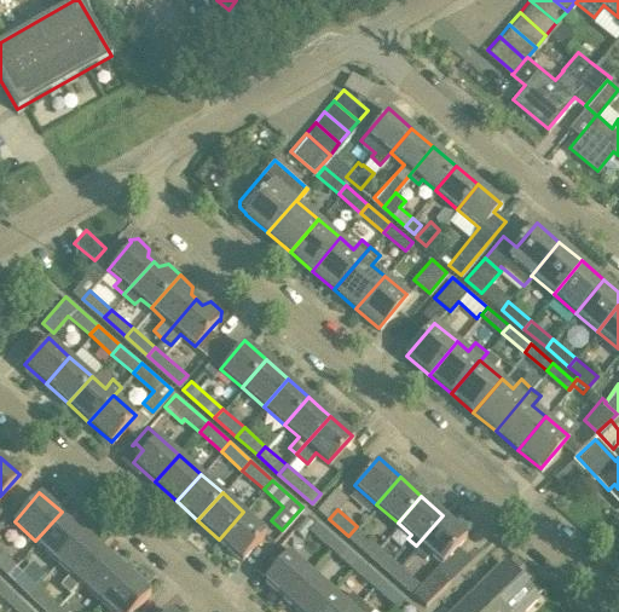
[(58,561),(84,532),(62,512),(35,541),(58,561)]
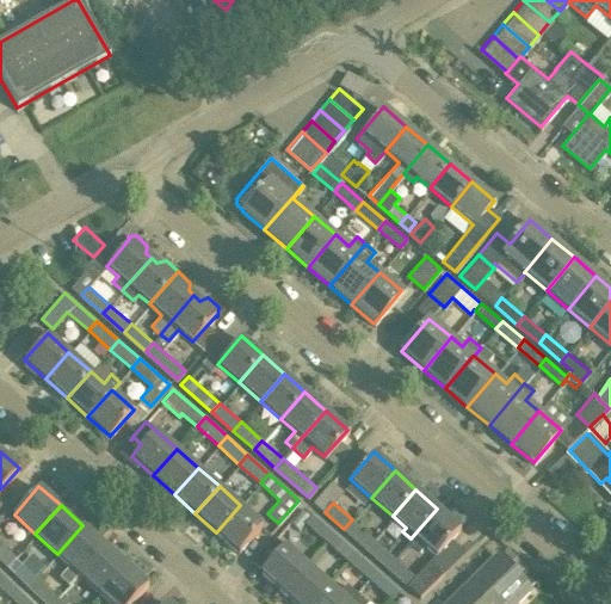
[(240,505),(216,532),(238,552),(261,524),(240,505)]
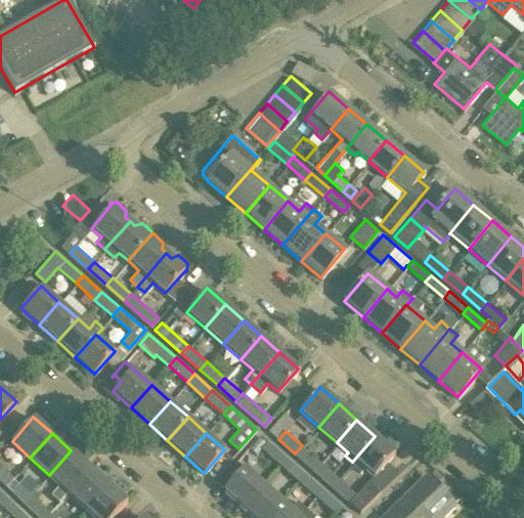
[(374,475),(393,452),(375,436),(352,462),(360,470),(363,466),(374,475)]
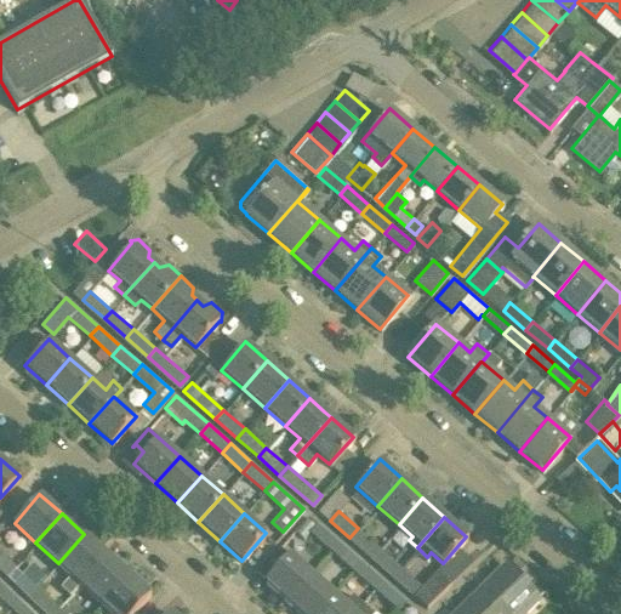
[(339,541),(317,521),(309,528),(332,549),(339,541)]
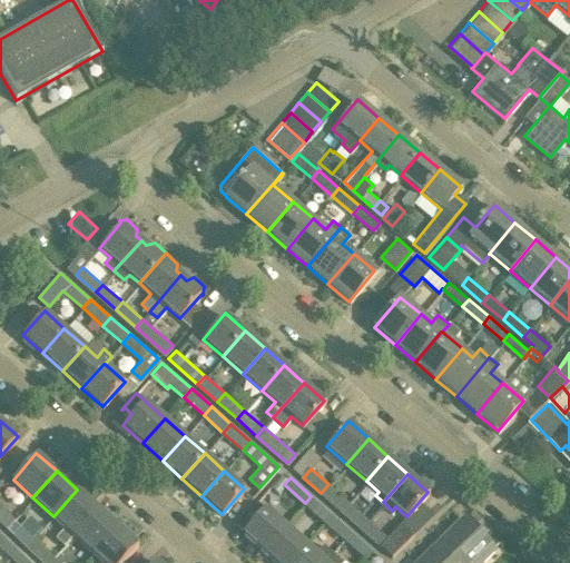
[(341,510),(349,501),(328,484),(321,493),(341,510)]
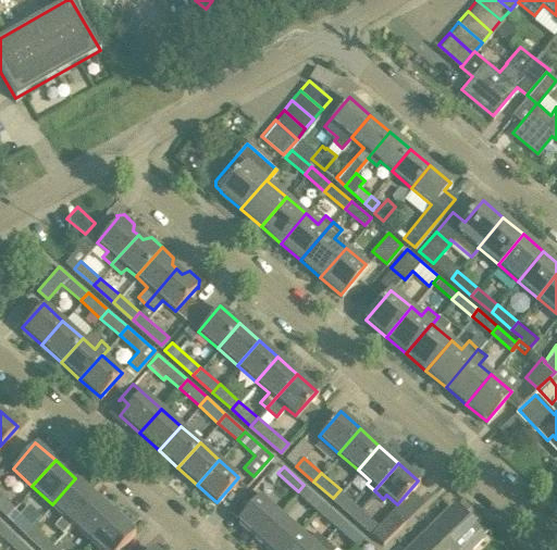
[(72,522),(95,496),(75,478),(52,504),(62,513),(53,523),(62,530),(71,521),(72,522)]
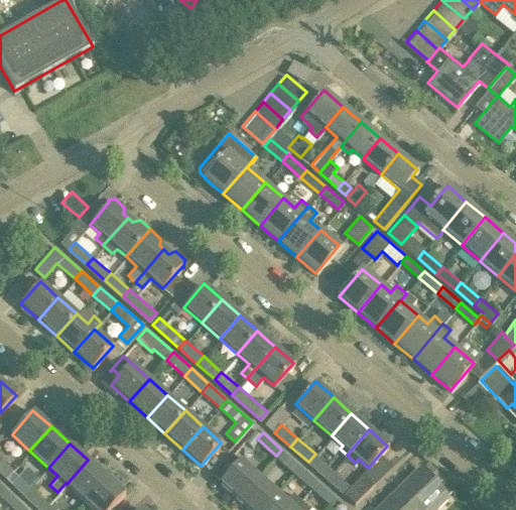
[(293,472),(299,466),(281,450),(276,456),(293,472)]
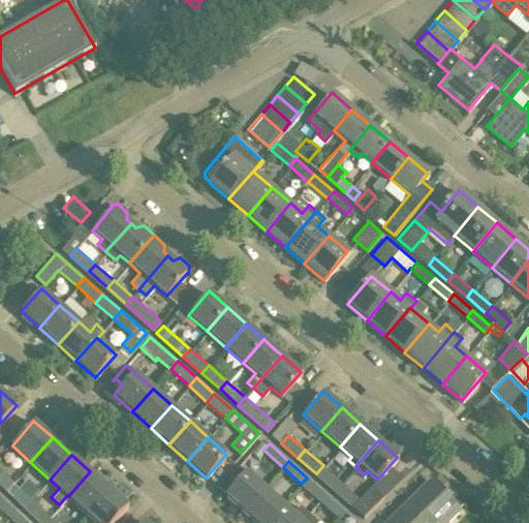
[(335,490),(342,482),(323,465),(316,473),(335,490)]
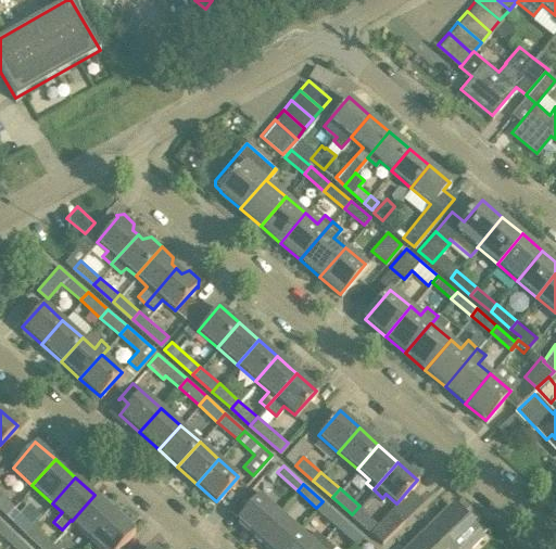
[(0,507),(7,513),(14,505),(0,492),(0,507)]
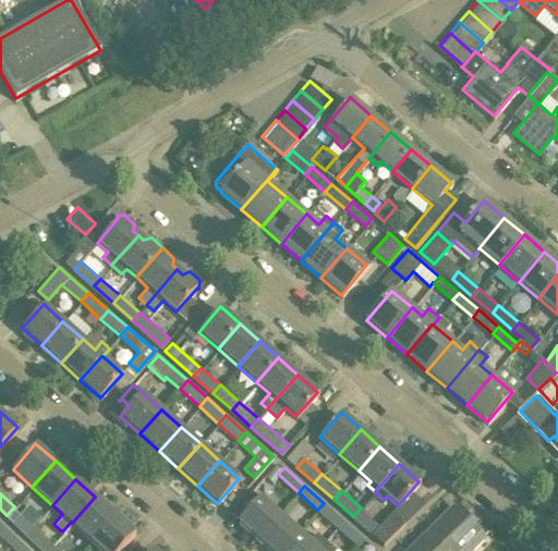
[(92,540),(114,514),(95,497),(72,523),(92,540)]
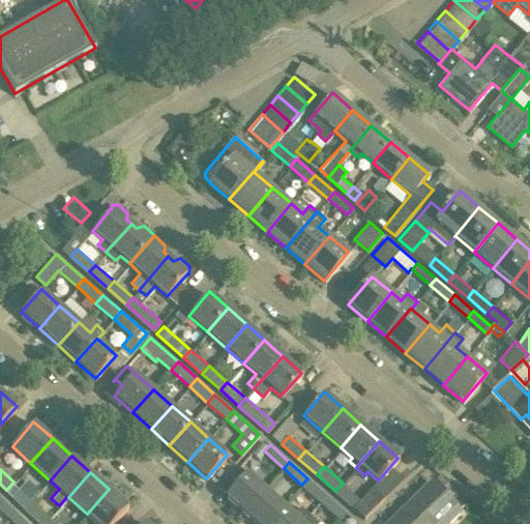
[(244,512),(265,489),(246,472),(226,495),(244,512)]
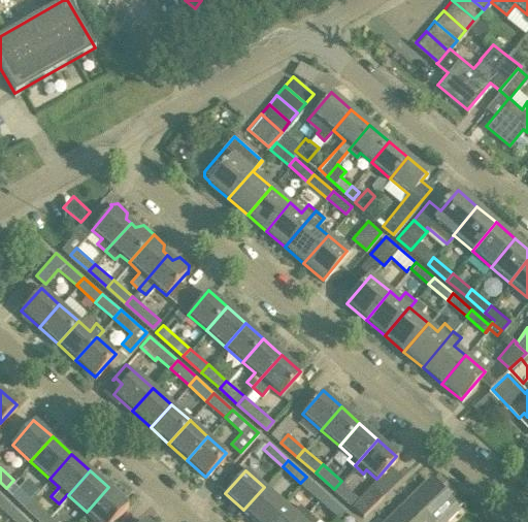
[(319,499),(324,493),(306,477),(300,483),(319,499)]
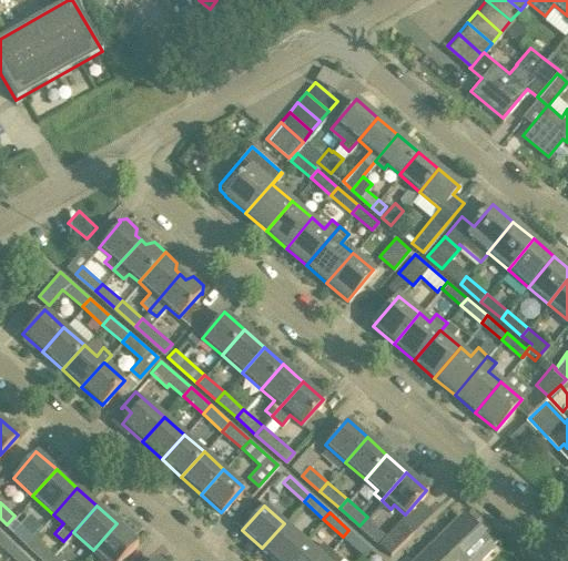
[(438,536),(463,560),(476,560),(493,546),(462,513),(438,536)]
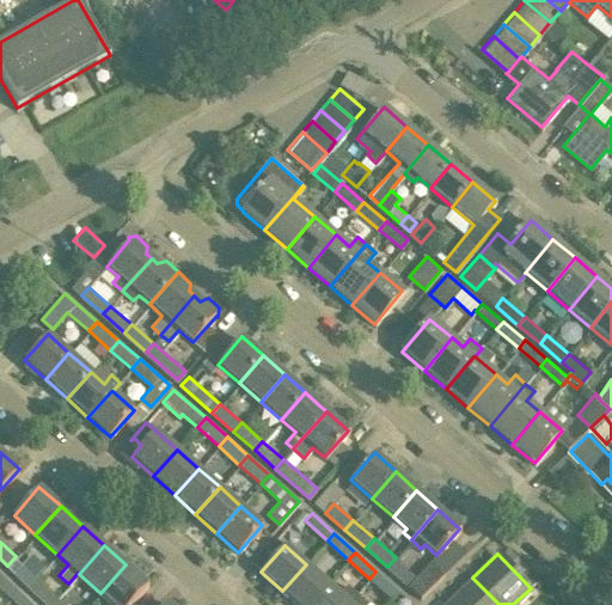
[(28,586),(36,576),(16,556),(7,566),(28,586)]
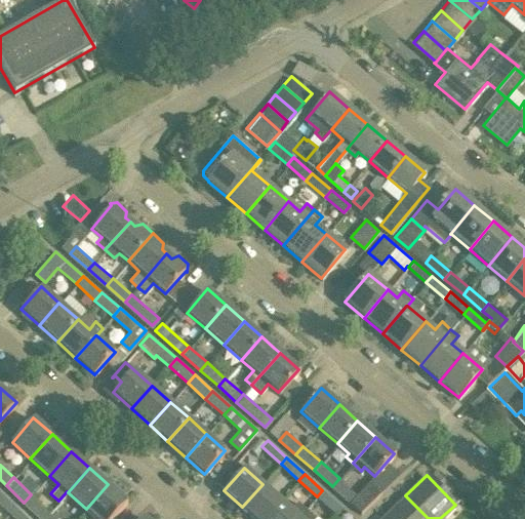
[(332,486),(337,490),(344,482),(339,478),(332,486)]
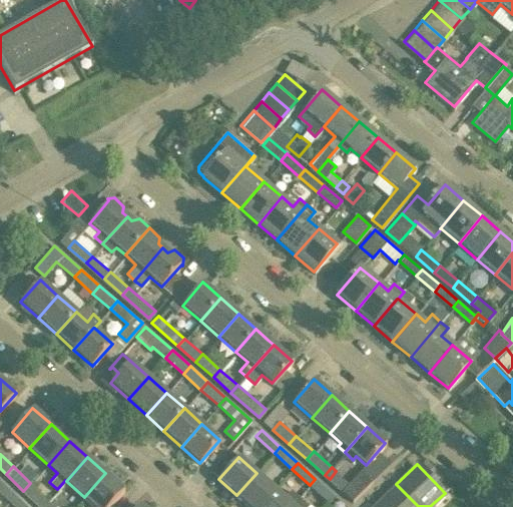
[(362,469),(342,490),(353,500),(372,479),(362,469)]
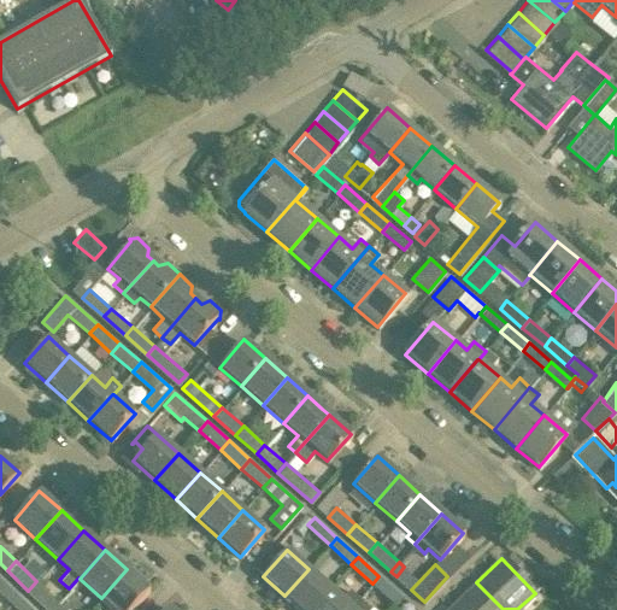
[(127,569),(101,598),(115,609),(130,609),(150,590),(127,569)]
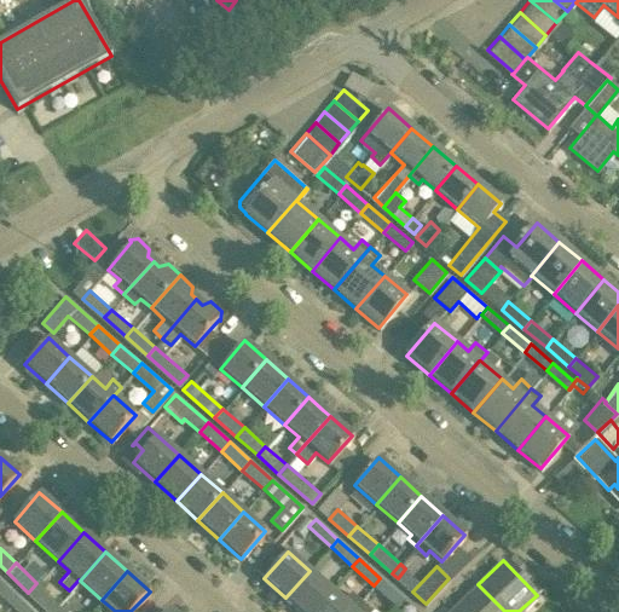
[(301,611),(310,611),(331,590),(310,571),(285,598),(301,611)]
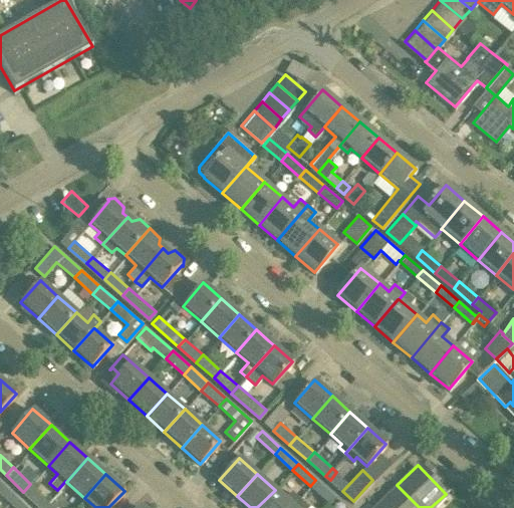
[(0,493),(8,501),(15,493),(0,479),(0,493)]
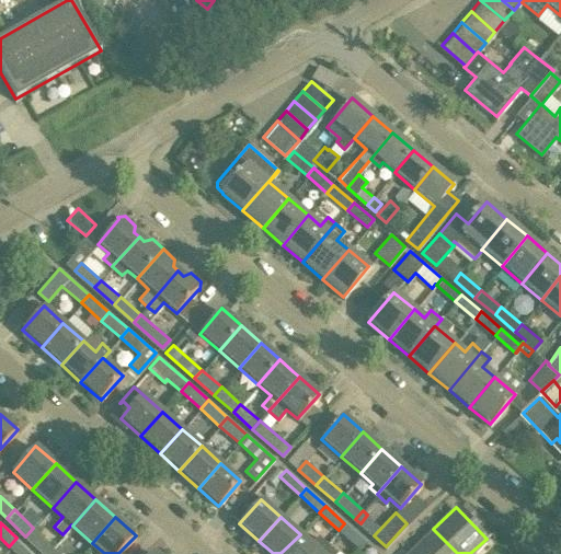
[(344,523),(339,530),(358,549),(364,541),(344,523)]
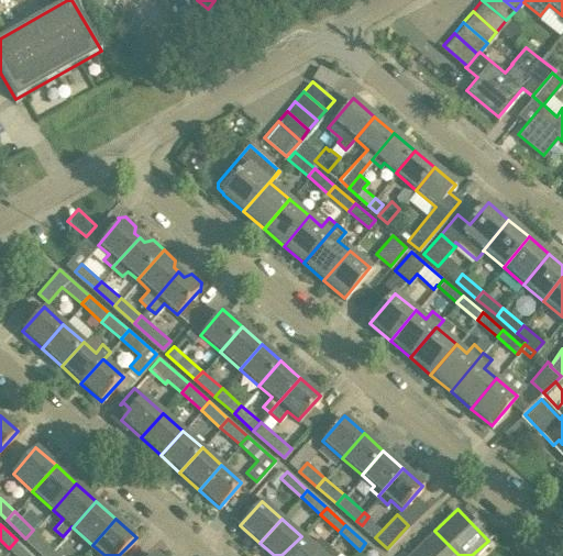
[(43,555),(46,555),(53,548),(33,530),(25,538),(43,555)]
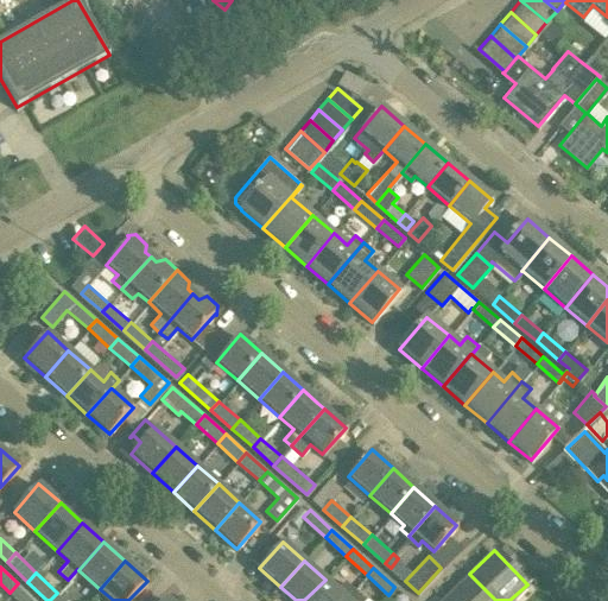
[(448,600),(495,600),(469,574),(444,598),(448,600)]
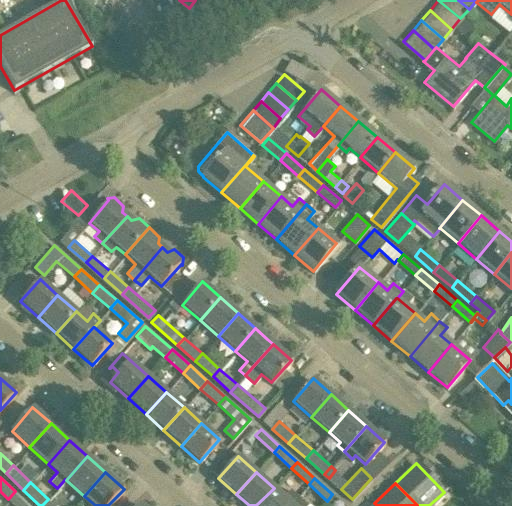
[(288,505),(299,495),(290,487),(282,495),(274,488),(256,505),(288,505)]
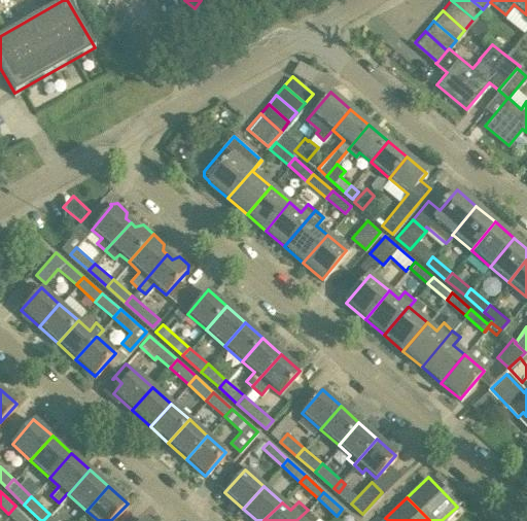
[(15,520),(31,520),(15,506),(8,514),(15,520)]
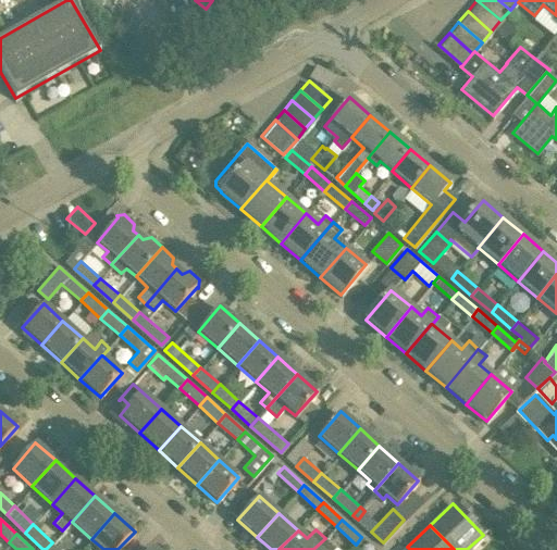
[(332,549),(335,547),(325,538),(313,549),(332,549)]
